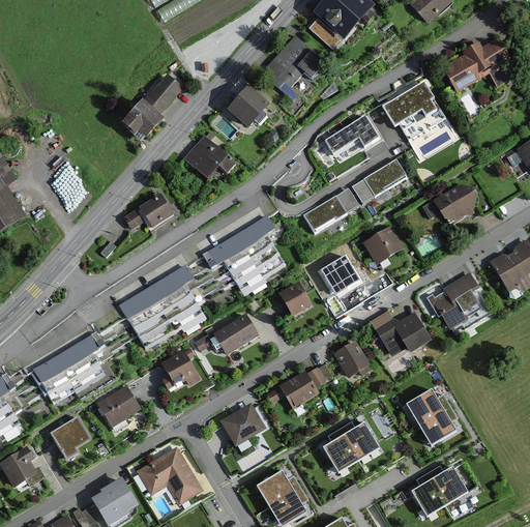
[(376,4),(371,0),(322,0),(313,11),(344,39),(376,4)]
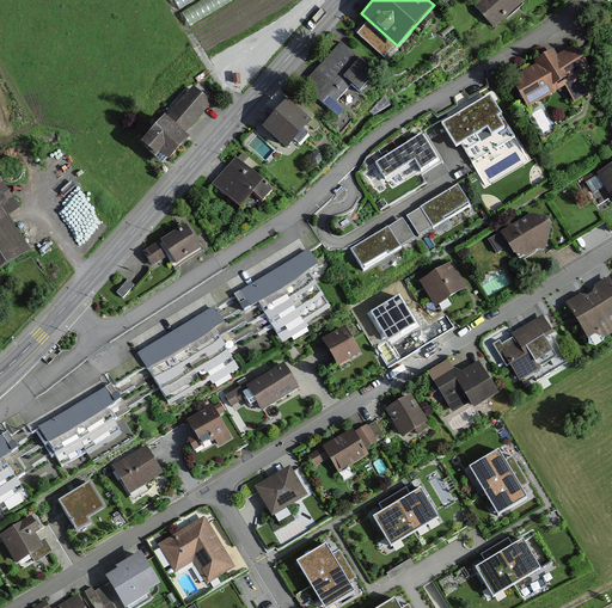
[(478,0),(475,4),(496,28),(527,0),(478,0)]
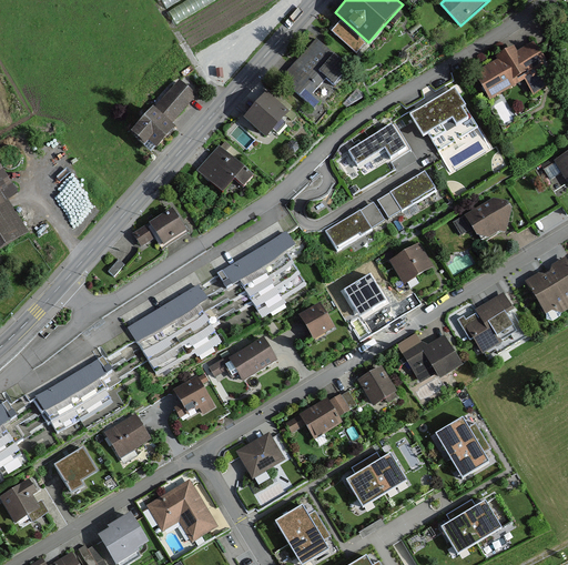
[(351,69),(317,38),(281,76),(314,107),(351,69)]
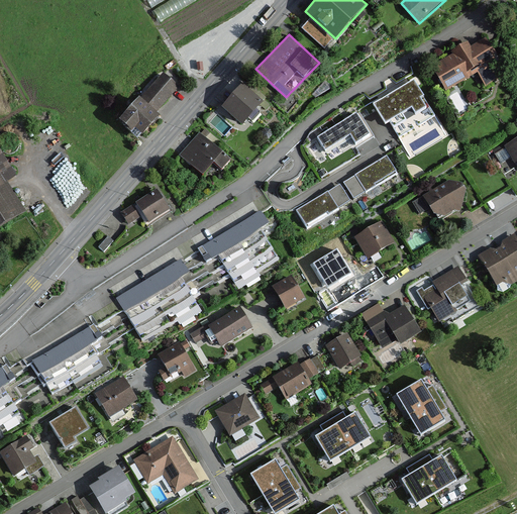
[(432,66),(446,92),(478,74),(486,87),(508,75),(488,36),(472,45),(469,39),(450,48),(453,54),(432,66)]
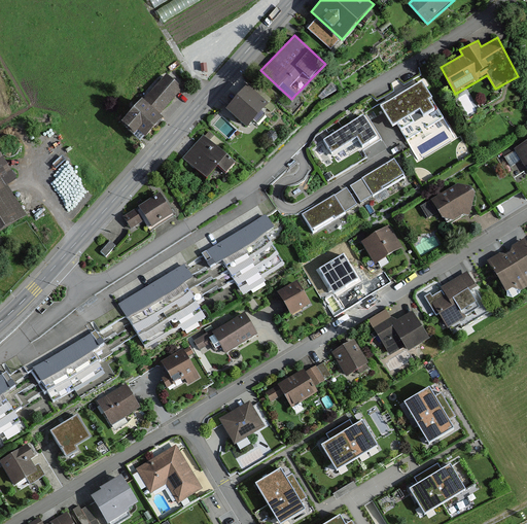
[(182,86),(167,73),(143,99),(157,113),(182,86)]
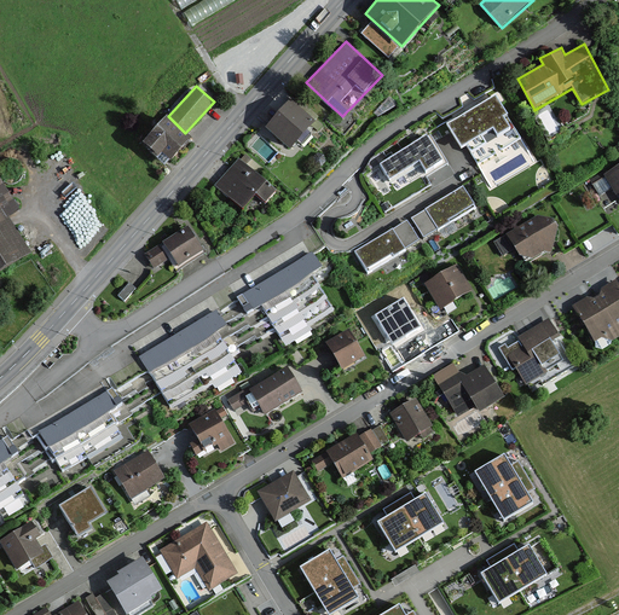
[(520,135),(496,94),(449,123),(462,144),(468,140),(479,160),(520,135)]
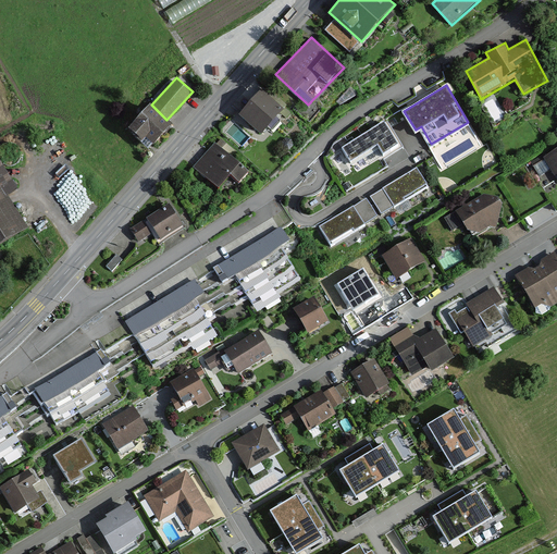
[(287,114),(263,91),(238,119),(261,140),(287,114)]
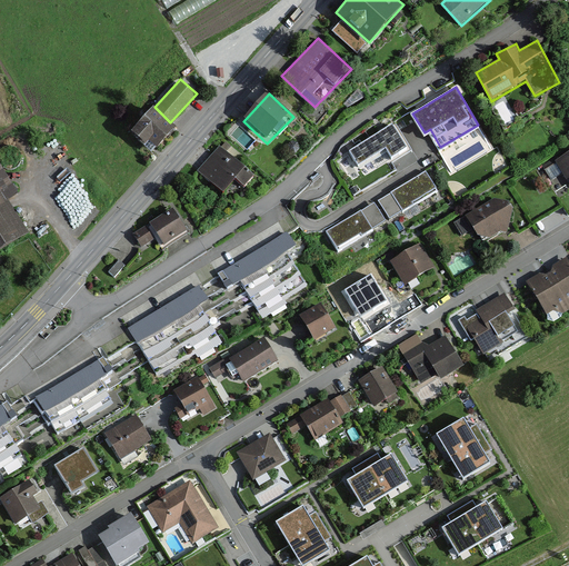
[(155,107),(129,135),(152,157),(178,129),(170,122),(155,107)]
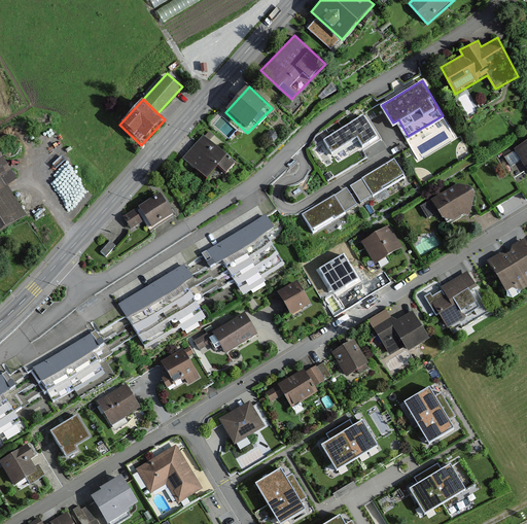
[(362,115),(325,138),(332,150),(357,135),(362,144),(376,136),(362,115)]
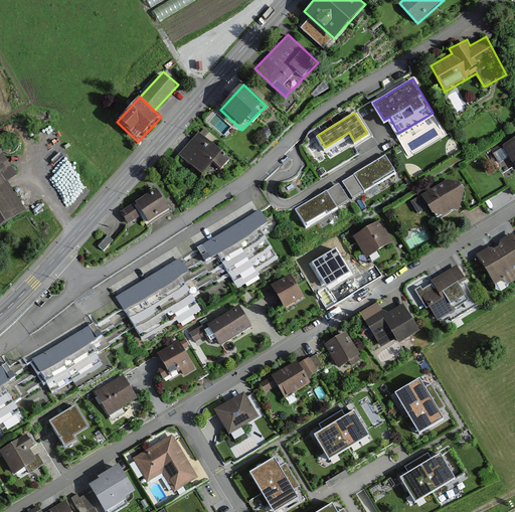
[(229,161),(200,134),(179,156),(202,177),(214,164),(221,170),(229,161)]
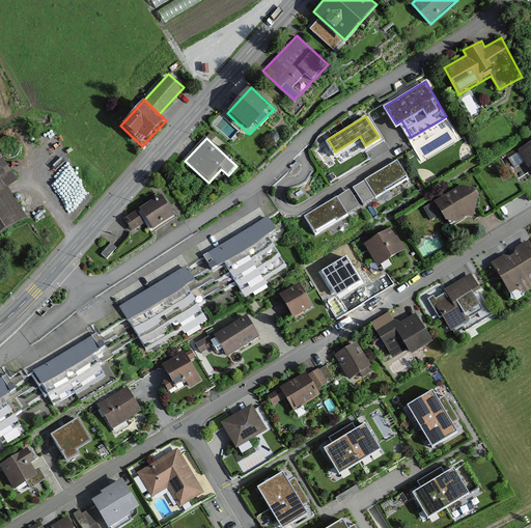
[(530,141),(521,148),(530,165),(530,141)]
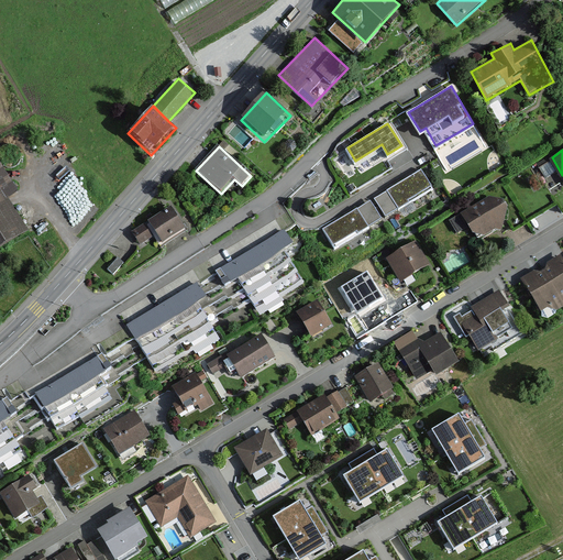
[(0,245),(26,230),(7,198),(18,190),(0,162),(0,245)]
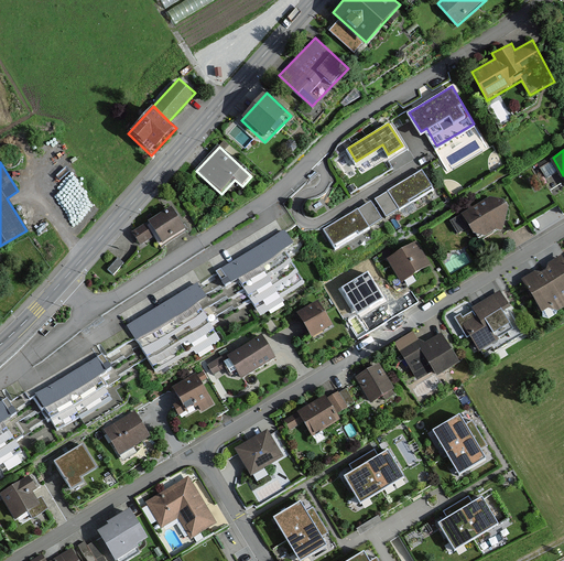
[(433,186),(422,169),(389,189),(400,206),(433,186)]
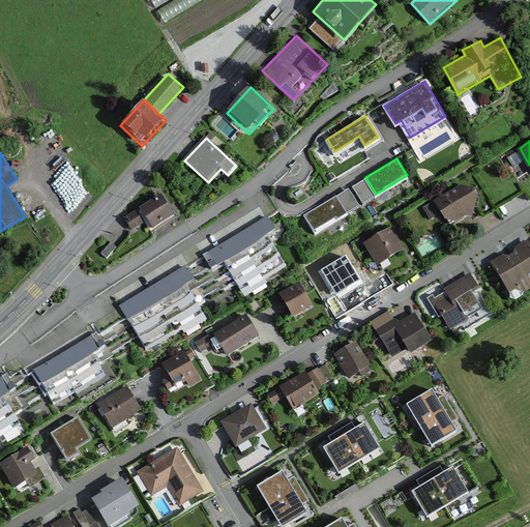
[(461,182),(434,200),(445,217),(457,223),(475,213),(478,194),(474,185),(461,182)]
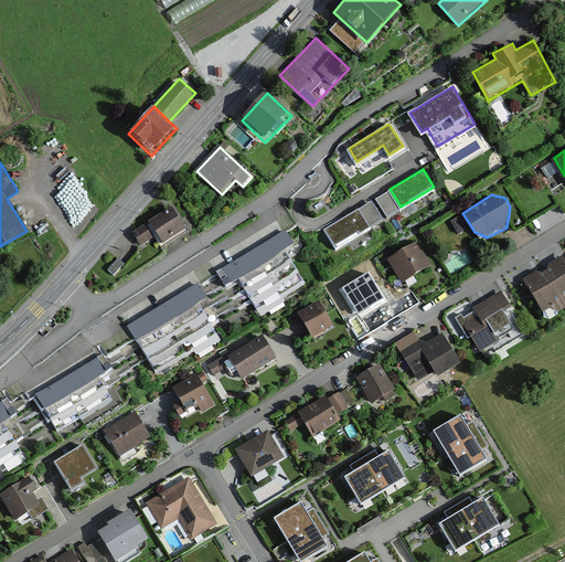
[(358,208),(326,228),(337,245),(369,225),(358,208)]
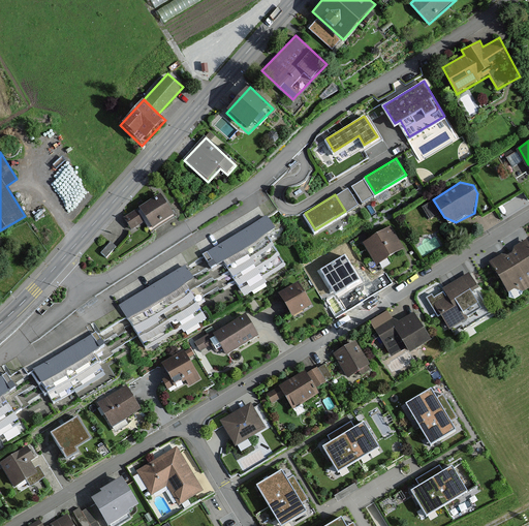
[(174,216),(161,195),(138,209),(151,230),(174,216)]
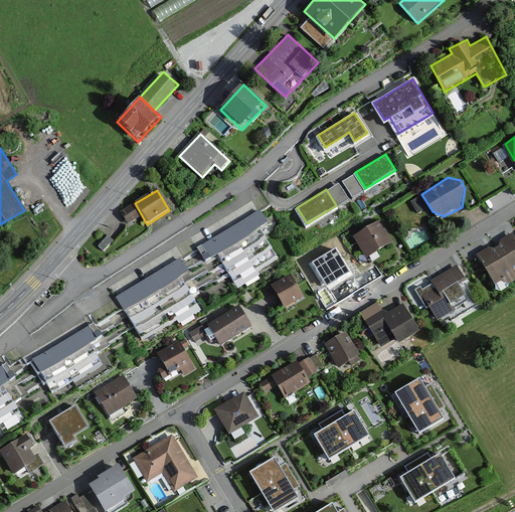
[(195,246),(204,262),(217,253),(236,287),(282,261),(262,227),(268,223),(259,208),(195,246)]
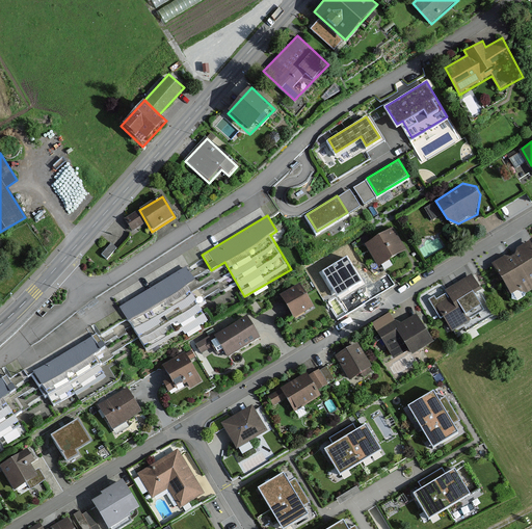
[(394,226),(365,242),(379,265),(407,248),(394,226)]
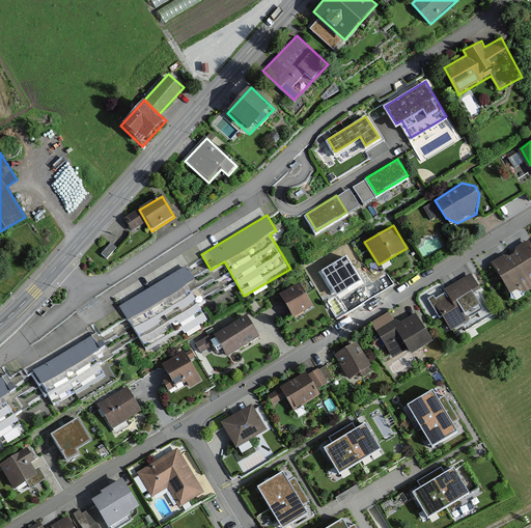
[(512,253),(530,283),(530,239),(530,238),(515,246),(515,251),(512,253)]
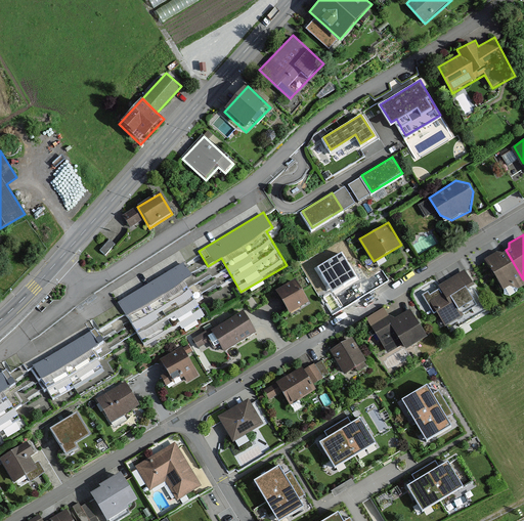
[(344,248),(315,264),(330,289),(358,271),(344,248)]
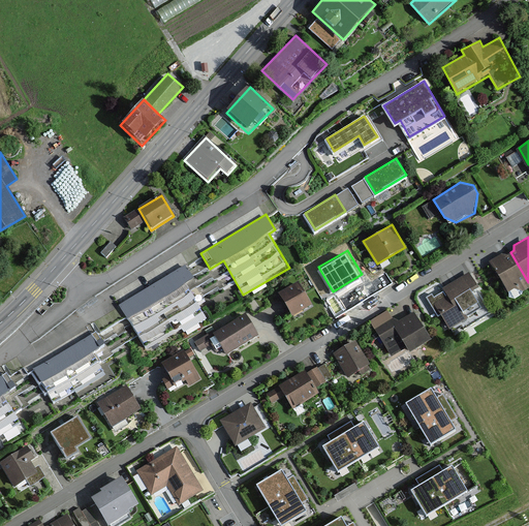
[(523,290),(528,286),(528,282),(510,252),(507,253),(503,252),(489,259),(508,294),(517,288),(523,290)]
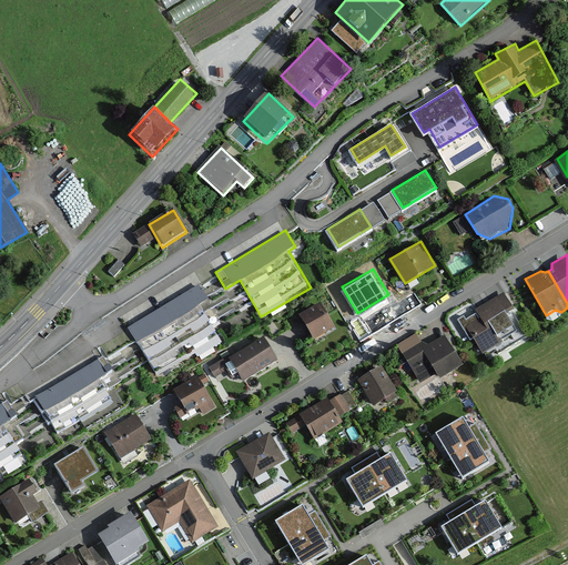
[(198,283),(128,328),(158,376),(221,338),(201,304),(208,300),(198,283)]
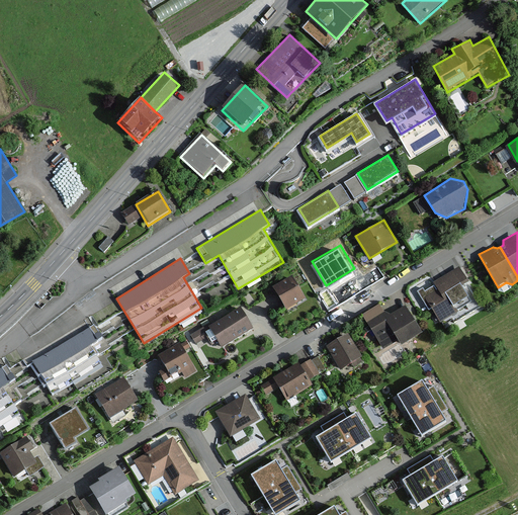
[(439,286),(424,294),(441,322),(470,304),(465,295),(470,291),(465,283),(469,280),(459,264),(435,280),(439,286)]
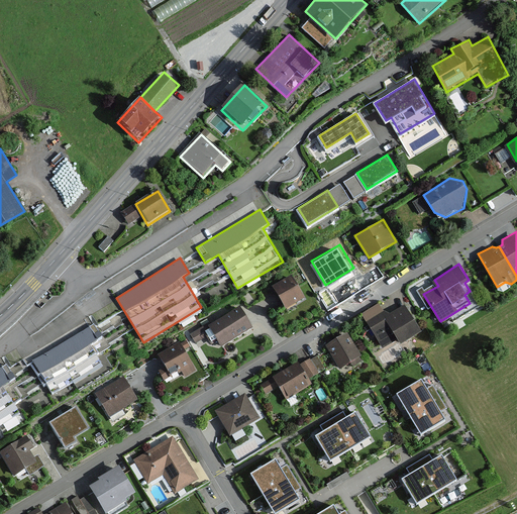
[(306,296),(293,272),(273,283),(286,307),(306,296)]
